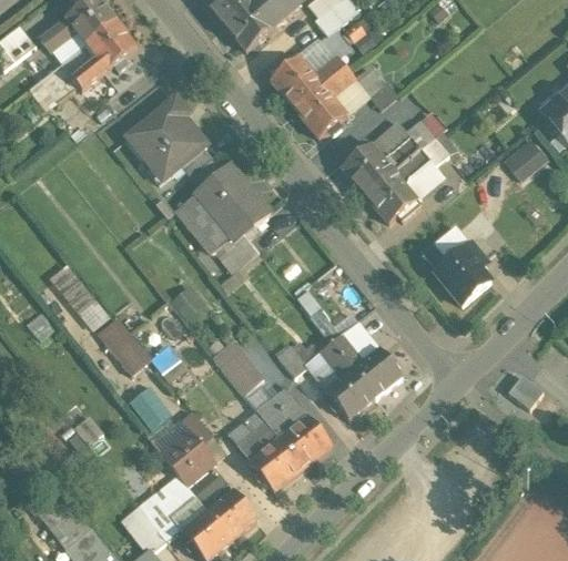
[(88,0),(64,18),(77,33),(85,46),(117,22),(99,0),(88,0)]
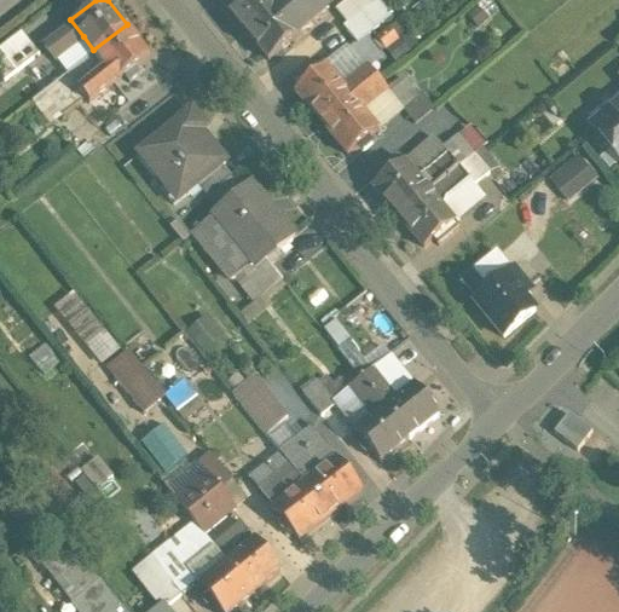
[(220,0),(243,28),(276,0),(220,0)]
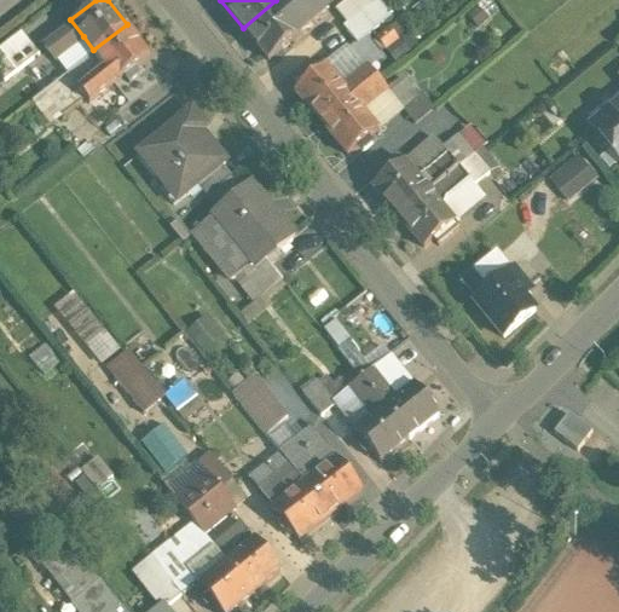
[(290,17),(276,0),(243,28),(267,57),(301,30),(300,29),(290,17)]
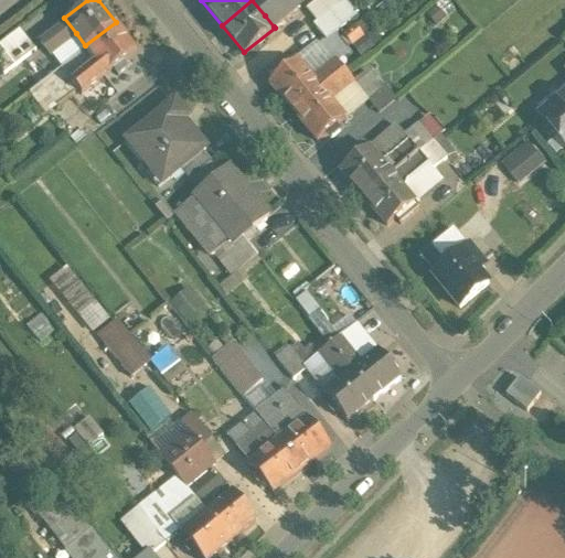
[(283,0),(265,15),(274,27),(292,11),(283,0)]
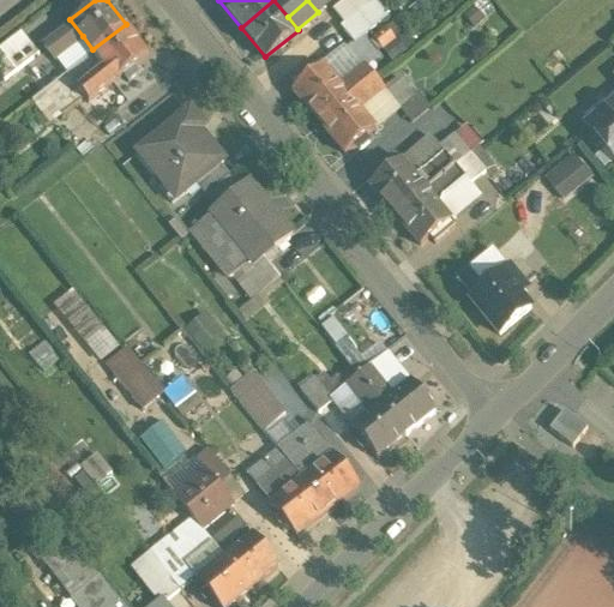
[(339,0),(333,6),(344,19),(368,0),(339,0)]
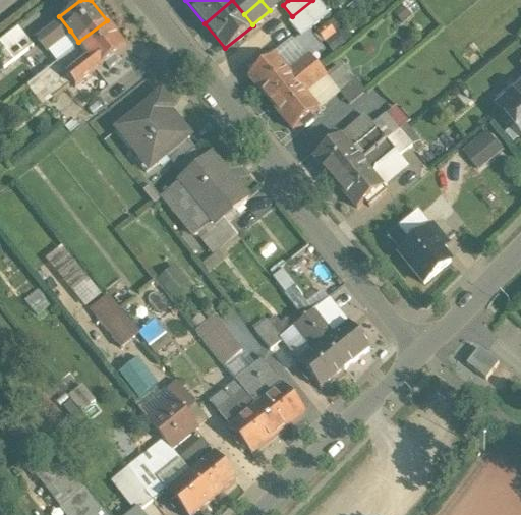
[(312,0),(292,16),(289,19),(300,33),(329,9),(321,0),(312,0)]
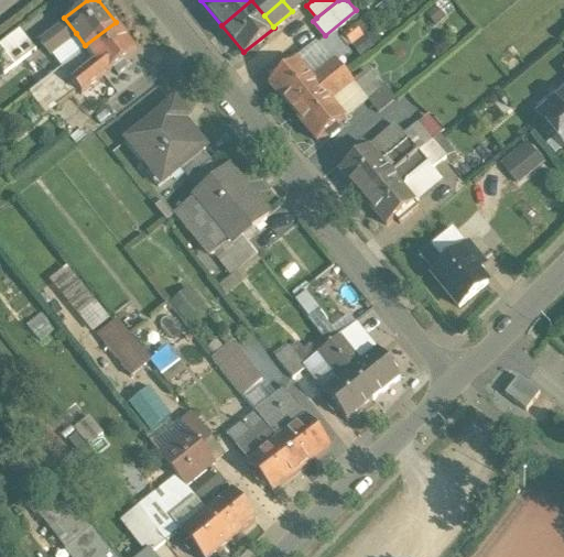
[(52,51),(76,33),(64,18),(41,37),(52,51)]
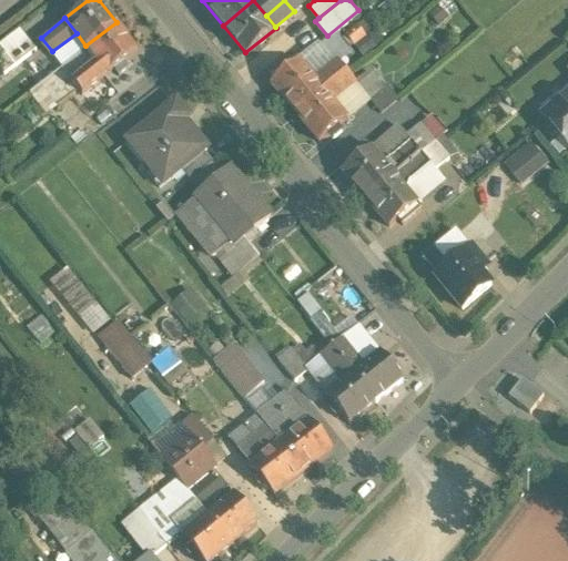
[(117,22),(85,46),(95,60),(104,72),(104,71),(135,48),(117,22)]
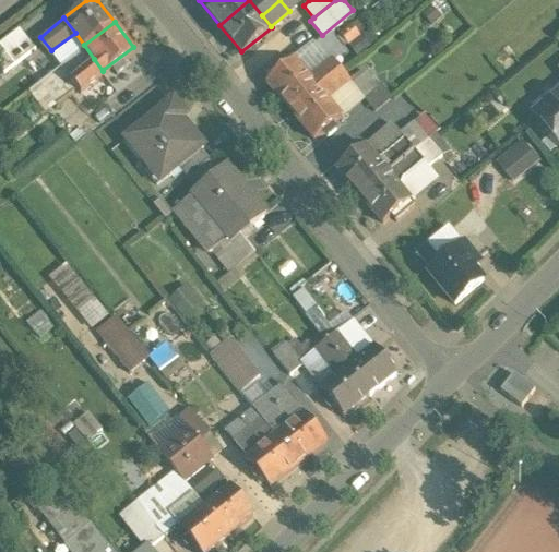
[(0,39),(0,62),(4,68),(35,45),(20,25),(0,39)]
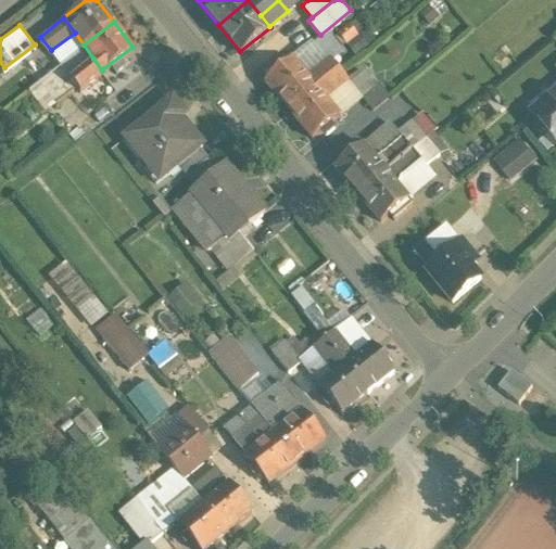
[(293,58),(265,80),(288,107),(316,85),(293,58)]
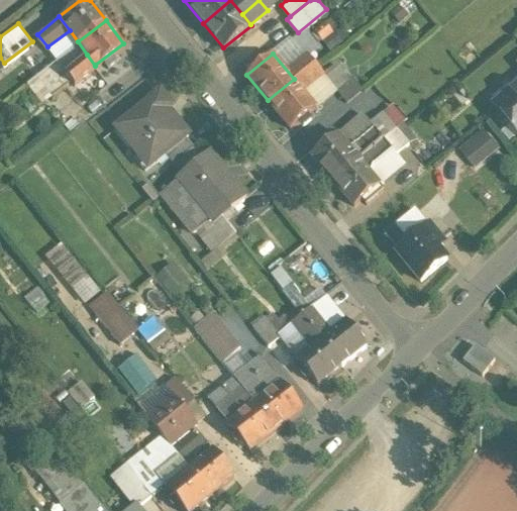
[(87,55),(64,73),(72,84),(95,66),(87,55)]
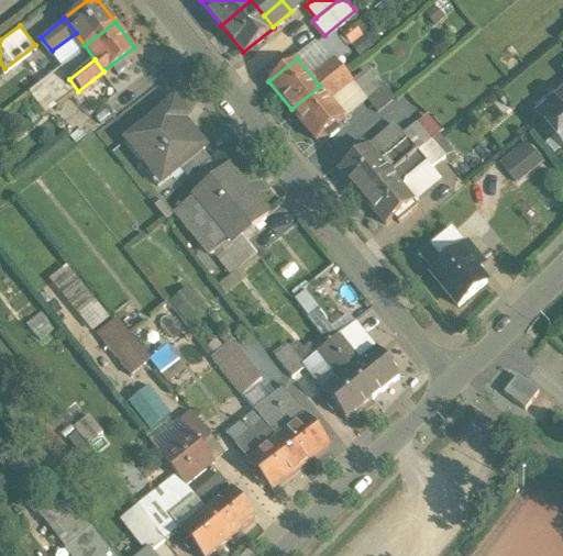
[(395,95),(383,82),(367,97),(379,109),(395,95)]
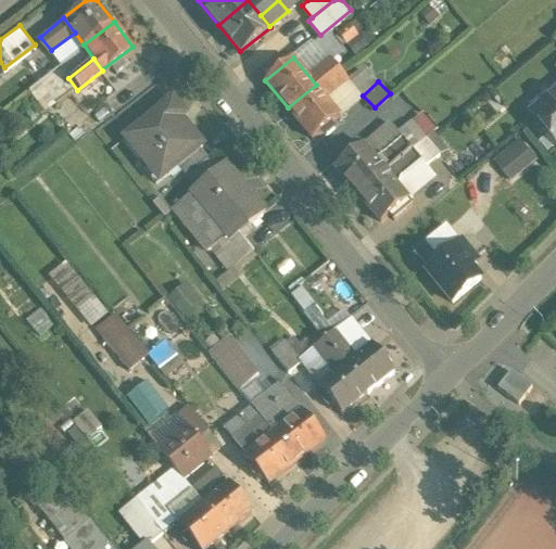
[(316,85),(288,107),(313,137),(340,114),(316,85)]
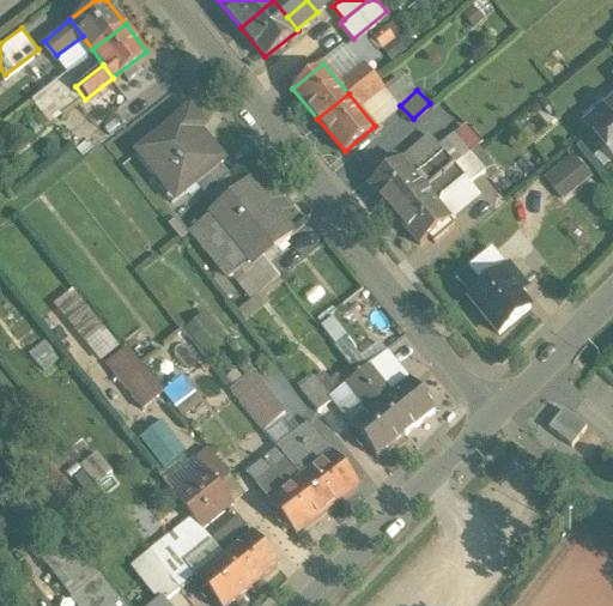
[(612,95),(598,108),(602,113),(588,125),(592,128),(590,134),(596,140),(602,141),(612,155),(612,95)]
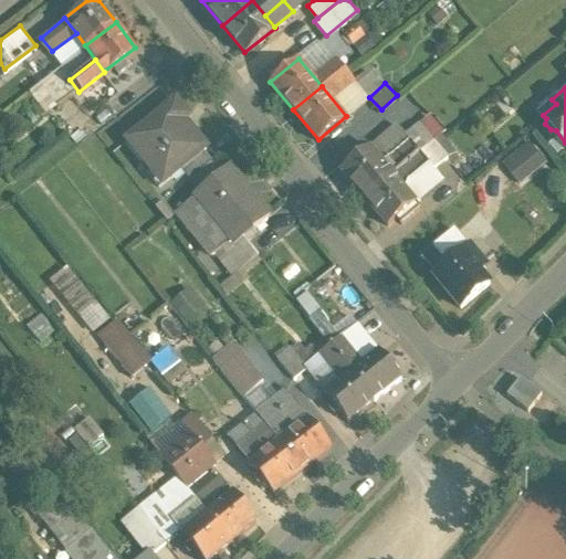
[(188,113),(175,96),(126,136),(152,166),(159,159),(170,172),(180,165),(201,147),(205,145),(182,117),(188,113)]
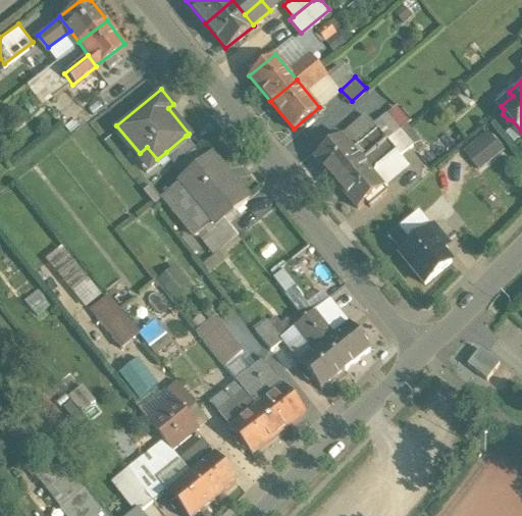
[(494,123),(465,149),(477,164),(507,140),(494,123)]
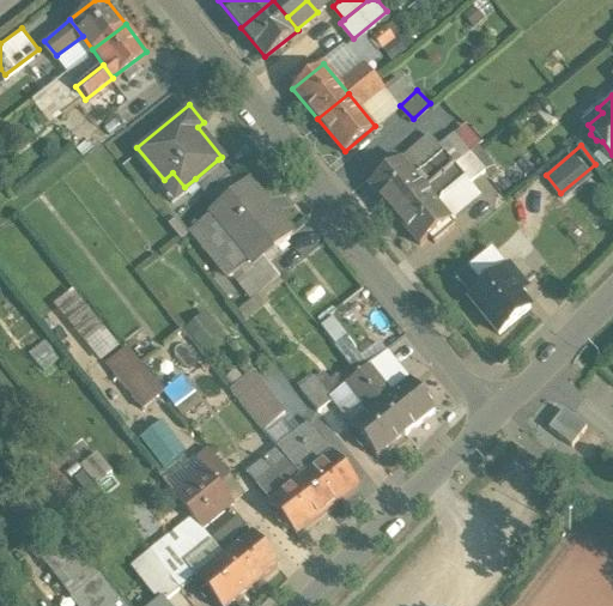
[(469,149),(455,161),(466,174),(471,180),(485,168),(469,149)]
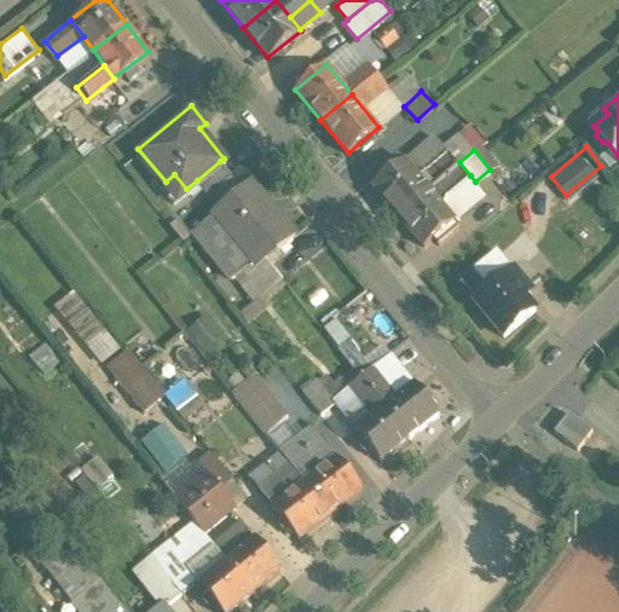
[(428,189),(403,159),(374,183),(399,213),(428,189)]
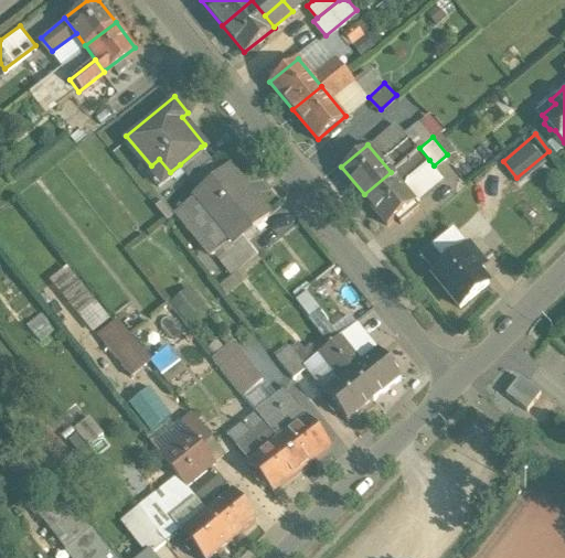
[(210,158),(201,147),(180,164),(189,174),(210,158)]
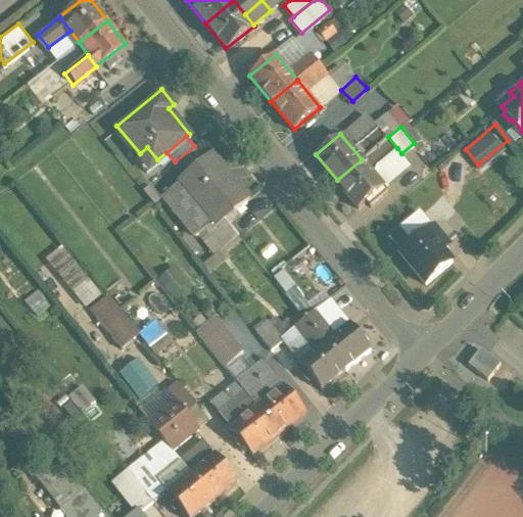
[(388,137),(368,154),(377,165),(397,148),(388,137)]
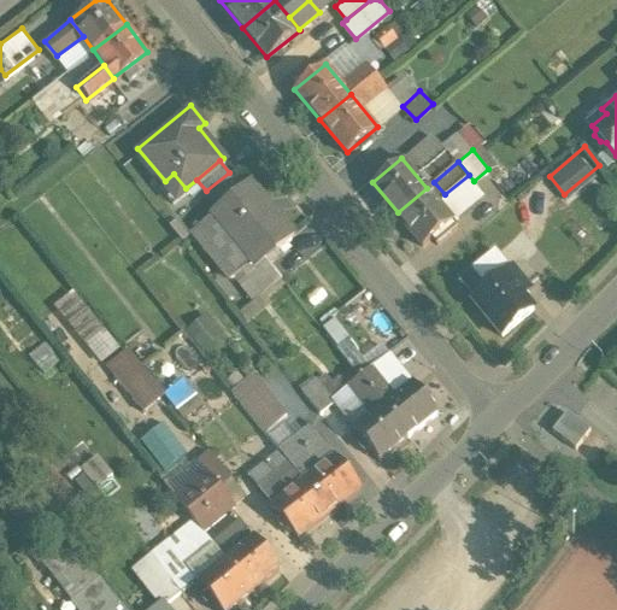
[(293,230),(251,179),(193,227),(230,274),(234,271),(241,280),(270,258),(265,253),(293,230)]
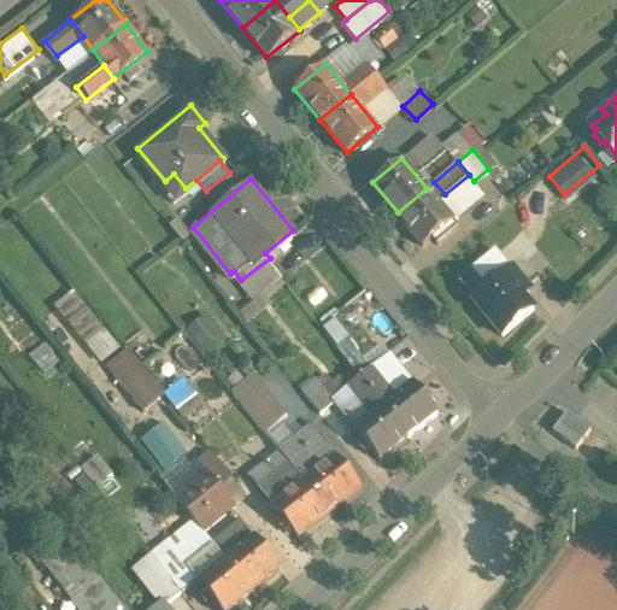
[(452,218),(427,188),(398,212),(423,244),(433,235),(452,218)]
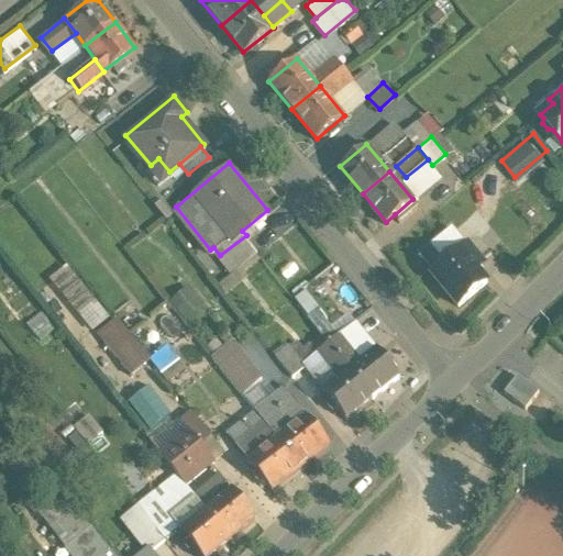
[(412,199),(395,214),(399,220),(417,204),(412,199)]
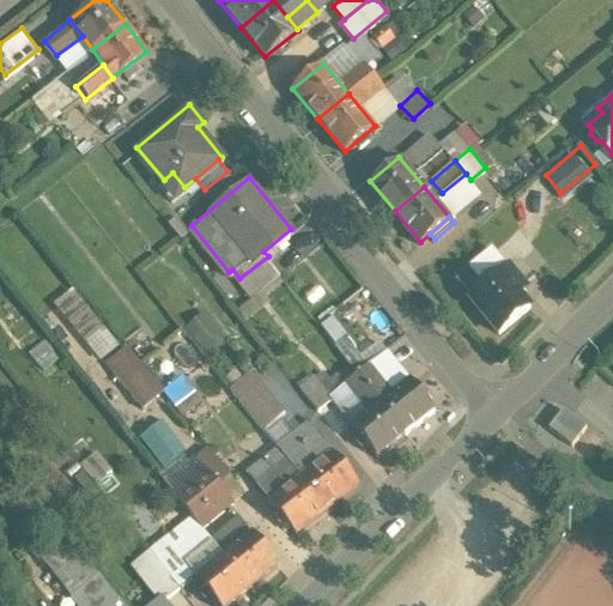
[(479,288),(469,295),(498,329),(528,304),(510,282),(520,274),(515,267),(517,265),(513,259),(507,265),(489,244),(462,267),(479,288)]
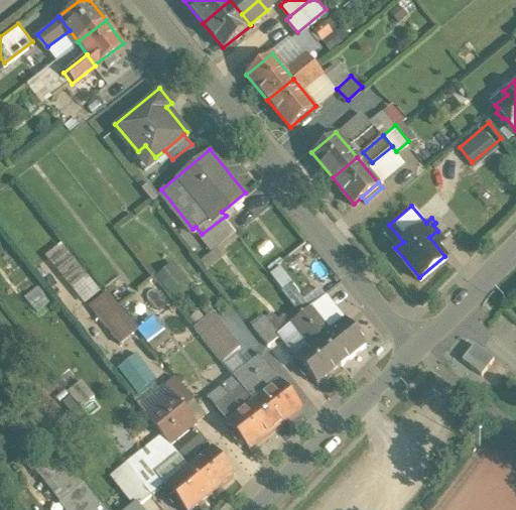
[(226,216),(202,234),(212,247),(235,229),(226,216)]
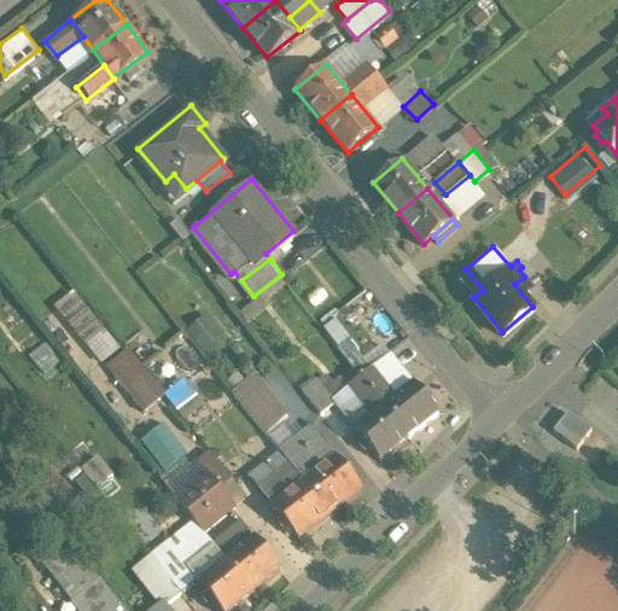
[(73,286),(54,302),(105,356),(122,341),(73,286)]
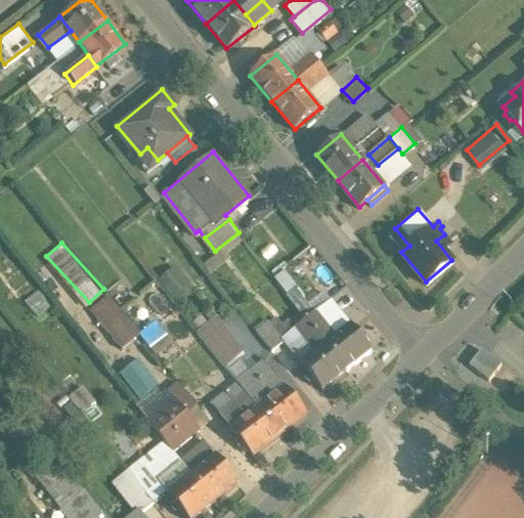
[(185,281),(175,267),(162,277),(172,291),(185,281)]
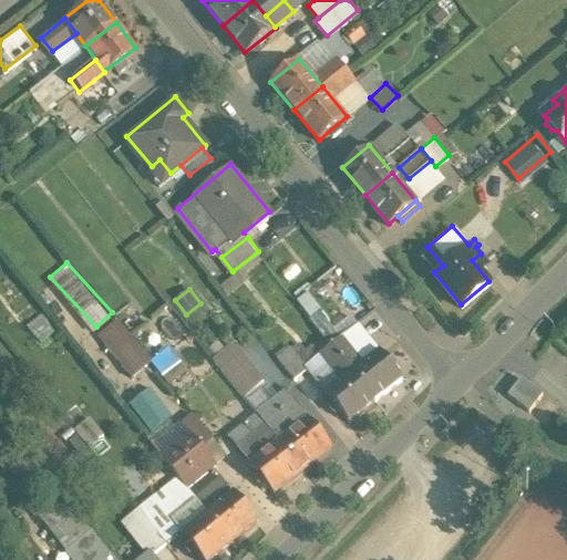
[(60,330),(45,313),(32,324),(47,341),(60,330)]
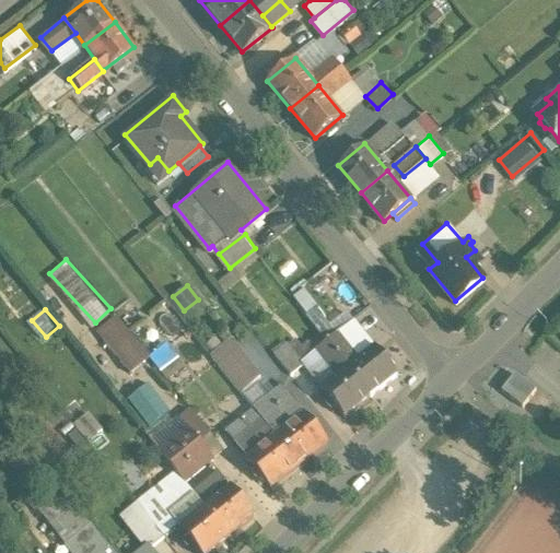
[(373,344),(352,318),(335,331),(357,357),(373,344)]
